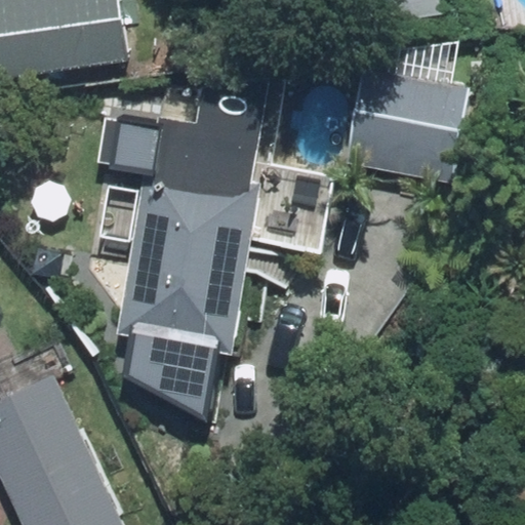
[(123,0),(0,0),(0,79),(131,64),(123,0)]
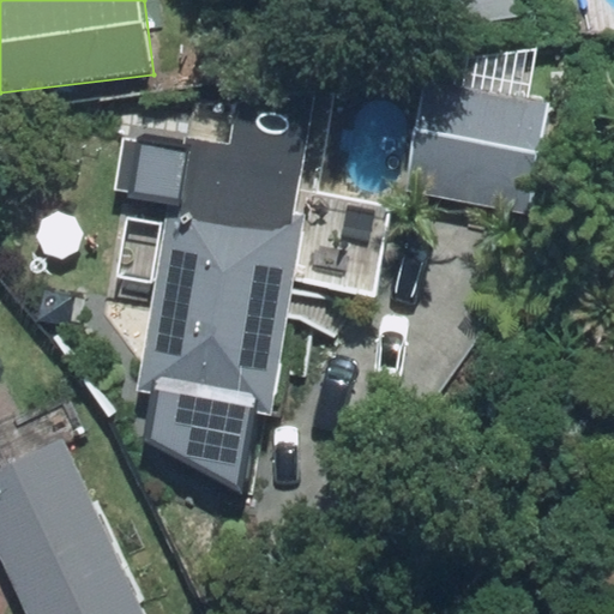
[(513,0),(402,0),(410,41),(518,22),(513,0)]
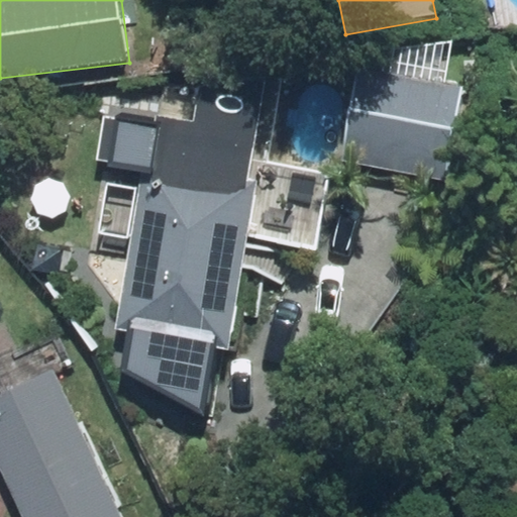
[(459,90),(354,74),(340,165),(445,181),(459,90)]
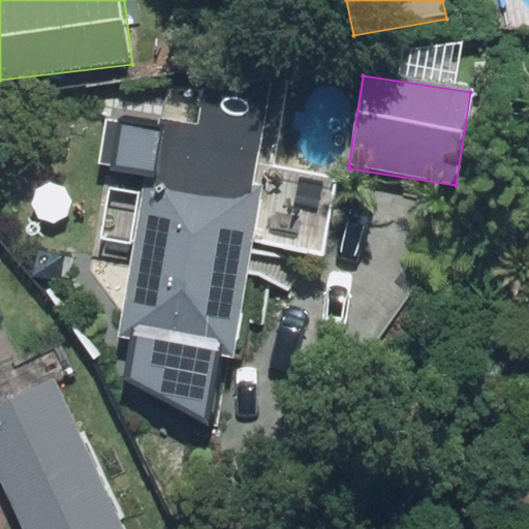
[(253,245),(327,255),(338,177),(252,163),(263,89),(196,79),(192,104),(123,94),(119,121),(105,119),(97,170),(163,181),(158,217),(137,214),(118,342),(236,360),(253,245)]
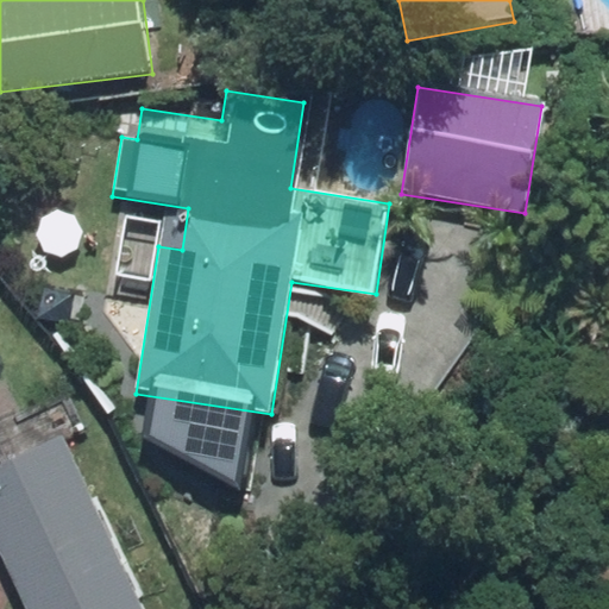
[(0,471),(0,562),(25,608),(152,608),(60,439),(0,471)]
